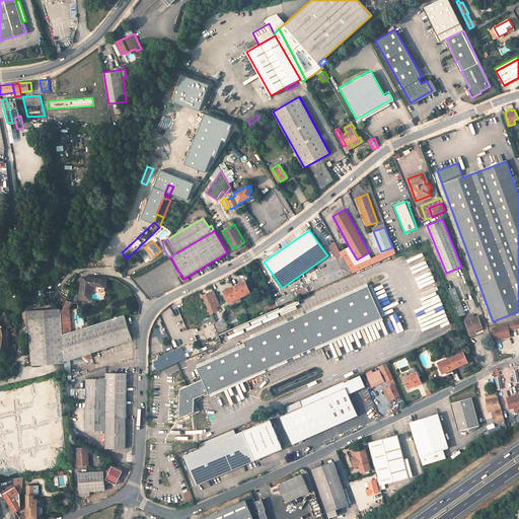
[(148,251),(145,247),(146,246),(144,244),(139,248),(143,254),(146,252),(147,254),(149,253),(152,257),(153,256),(149,250),(148,251)]
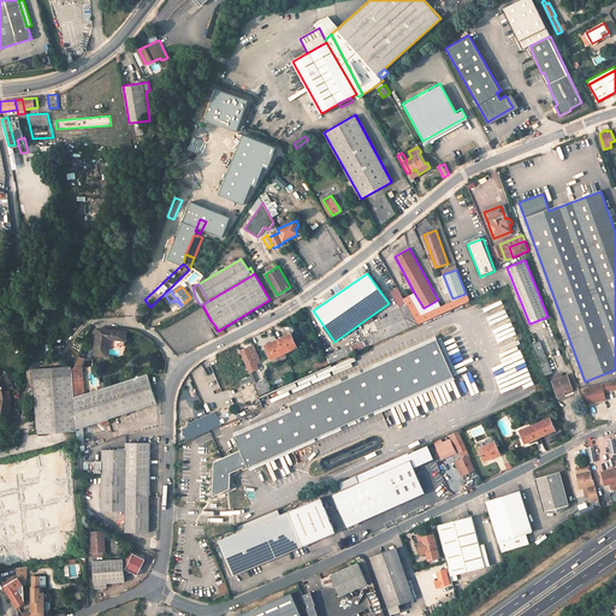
[(442,306),(438,300),(424,308),(414,292),(409,295),(420,315),(442,306)]
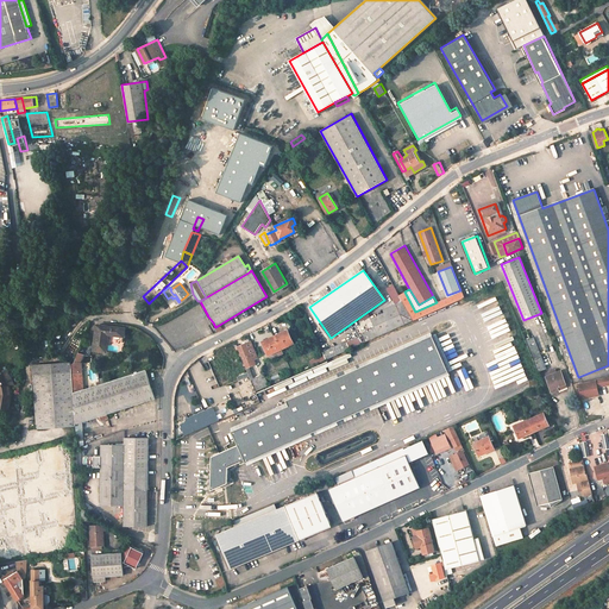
[(439,308),(465,297),(463,290),(437,302),(439,308)]
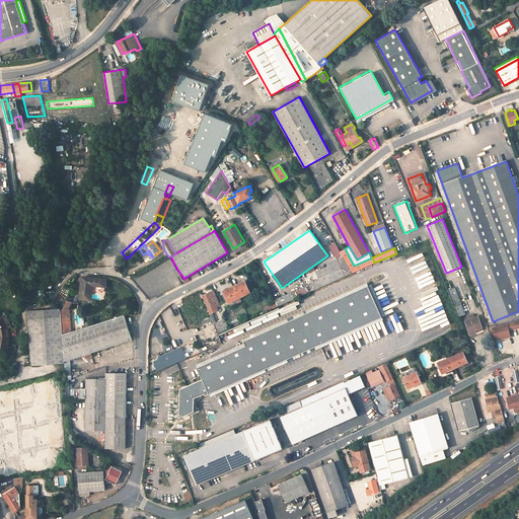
[(354,266),(345,248),(340,251),(343,256),(353,273),(374,263),(372,257),(354,266)]
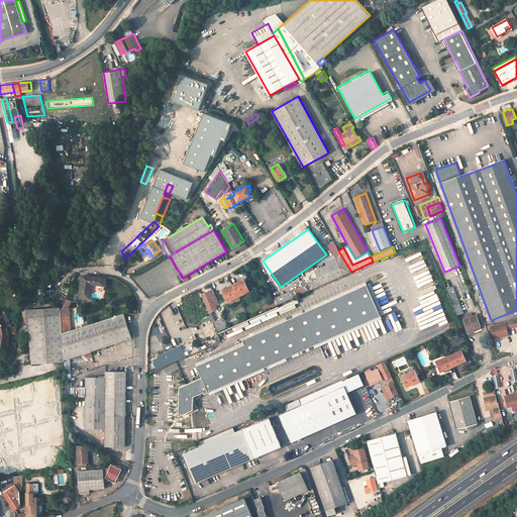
[(336,248),(330,251),(334,259),(325,263),(326,266),(315,271),(318,279),(274,299),(275,301),(277,305),(351,272),(341,255),(340,255),(336,248)]
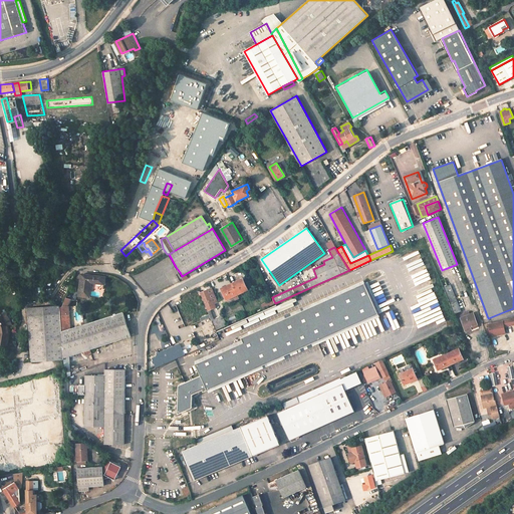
[(405,256),(418,293),(425,291),(427,297),(436,294),(434,287),(435,287),(422,250),(405,256)]
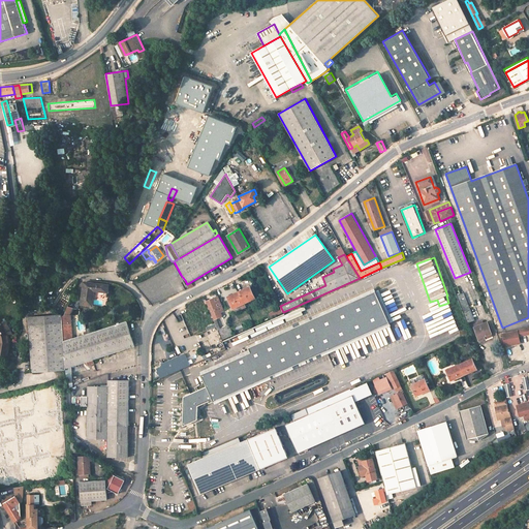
[(109,285),(85,282),(82,304),(92,305),(93,290),(107,291),(109,285)]
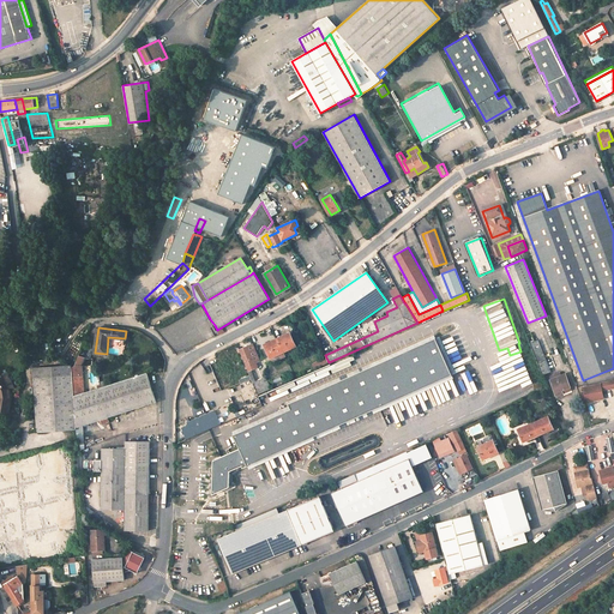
[(283,351),(296,345),(292,333),(283,337),(283,336),(277,338),(283,351)]
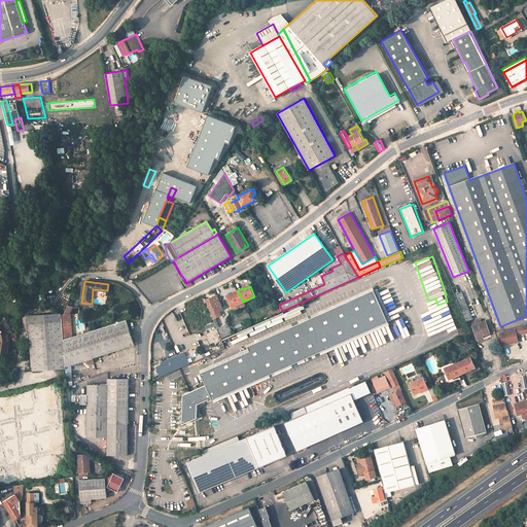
[(209,402),(388,321),(374,290),(248,347),(250,352),(202,374),(207,385),(184,395),(183,425),(198,419),(198,405),(209,400),(209,402)]
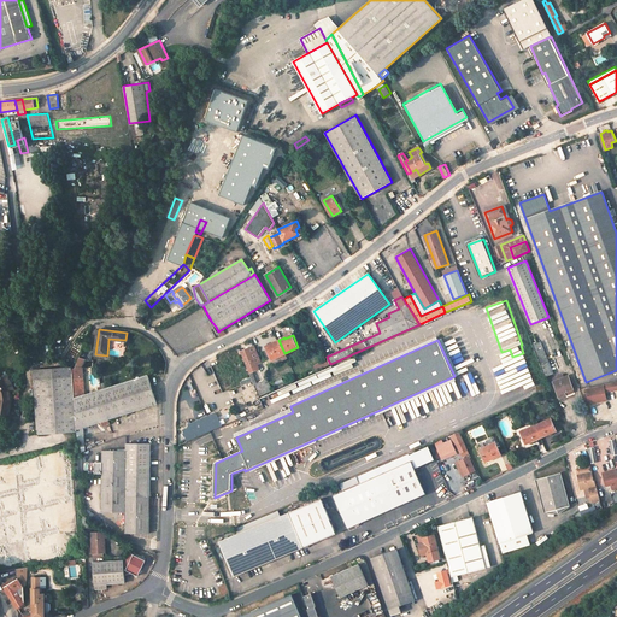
[(275,344),(266,347),(272,359),(285,353),(278,340),(274,342),(275,344)]
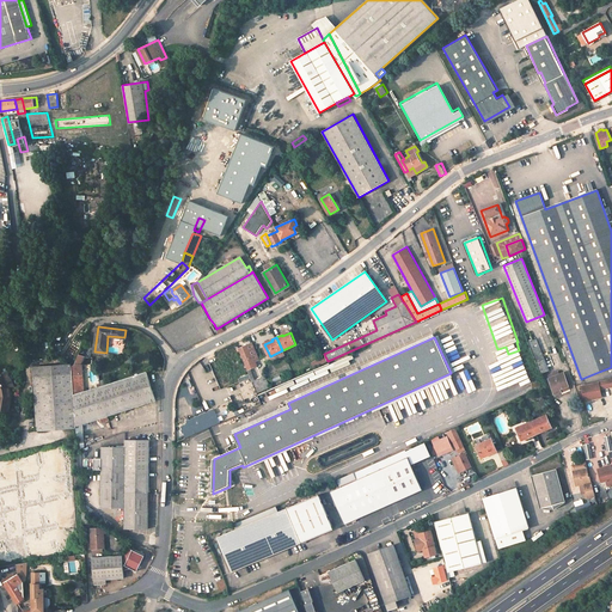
[(540,373),(548,369),(536,340),(527,342),(540,373)]
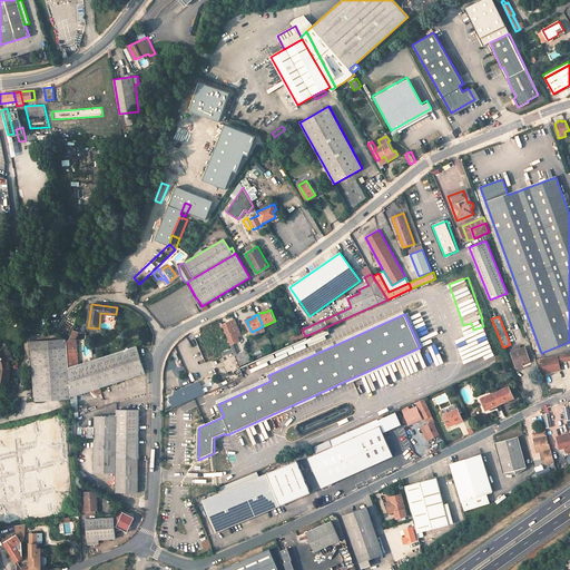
[(228,340),(236,337),(231,321),(222,324),(224,328),(228,340)]
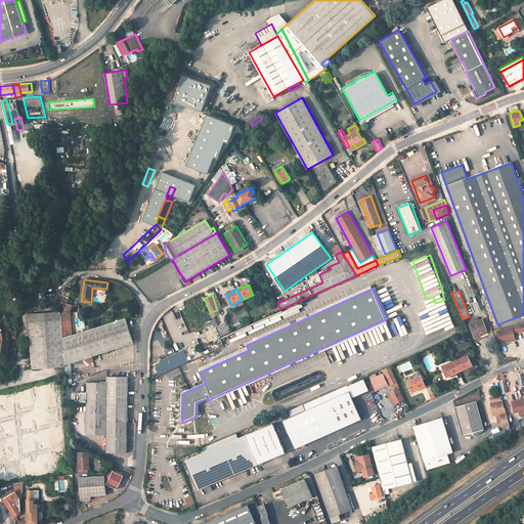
[(206,302),(200,304),(205,317),(206,316),(208,321),(206,322),(205,323),(207,331),(203,333),(211,351),(224,345),(220,337),(216,325),(215,323),(210,312),(206,302)]
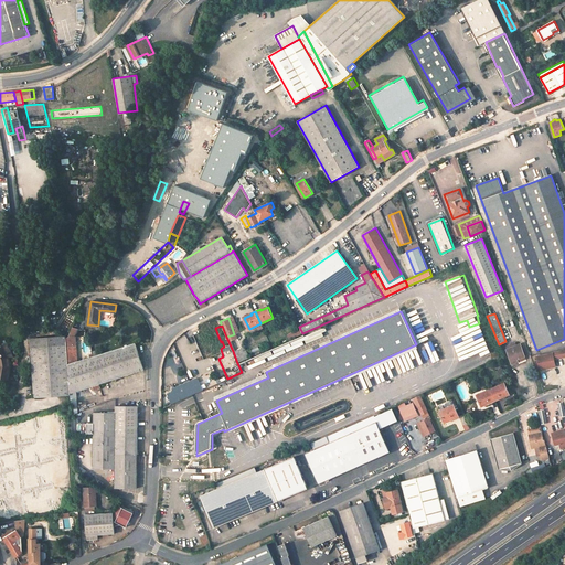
[(213,329),(203,333),(205,341),(210,351),(221,347),(220,343),(213,329)]
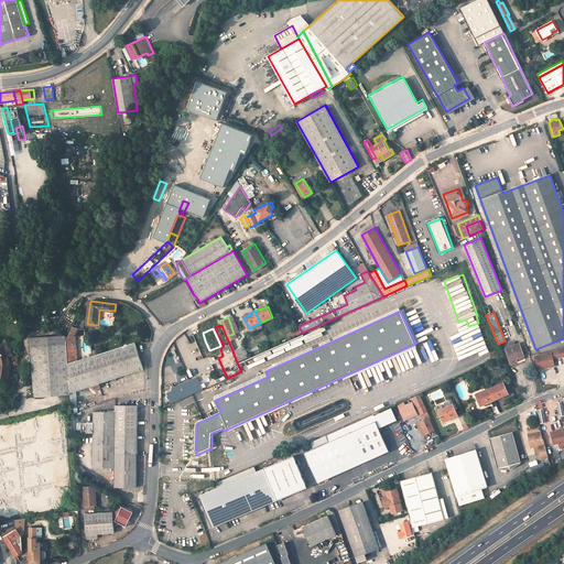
[(290,332),(293,337),(302,333),(300,328),(290,332)]
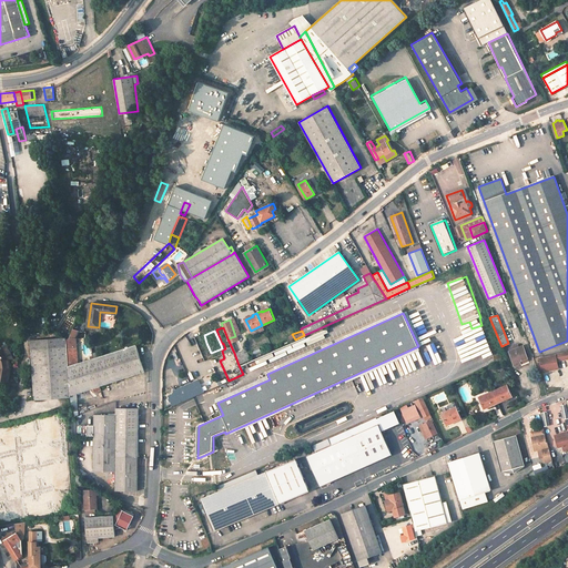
[(455,342),(464,365),(494,354),(486,331),(455,342)]
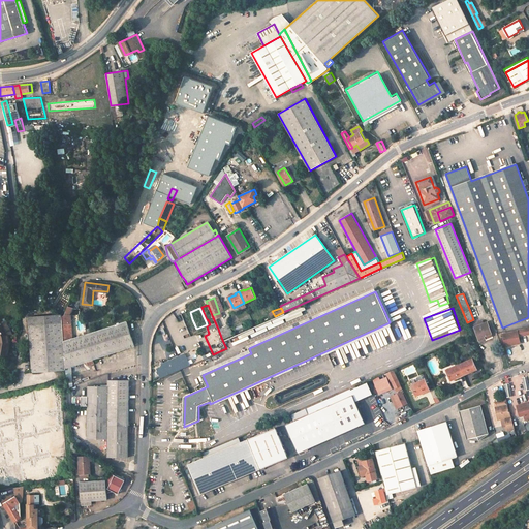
[(70,314),(63,315),(62,318),(63,333),(71,332),(70,314)]
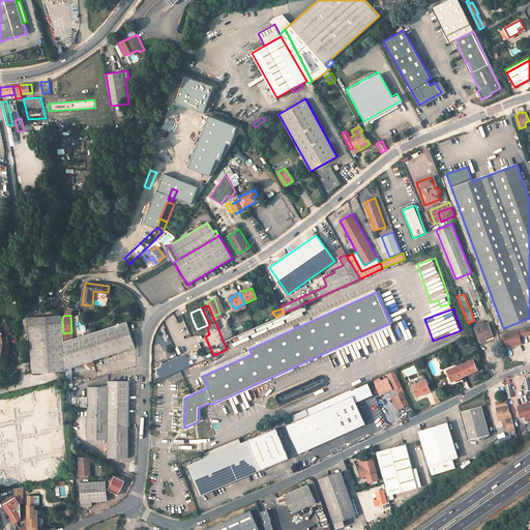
[(29,318),(33,373),(65,370),(63,342),(63,333),(62,319),(62,316),(29,318)]
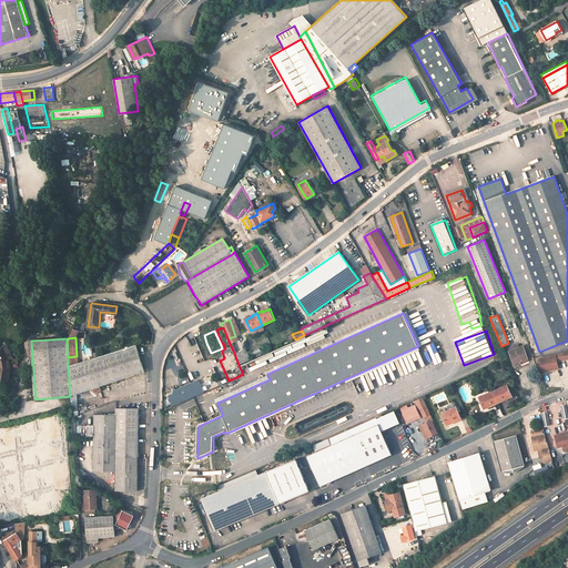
[(78,415),(77,393),(91,388),(93,393),(101,389),(100,386),(144,372),(135,344),(78,363),(68,366),(70,396),(71,417),(78,415)]
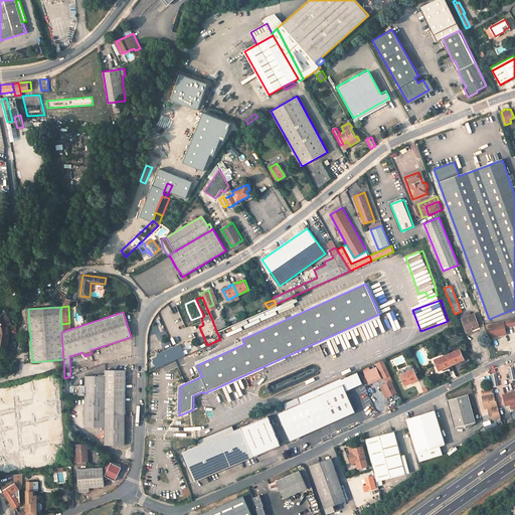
[(392,312),(384,314),(389,330),(397,328),(392,312)]
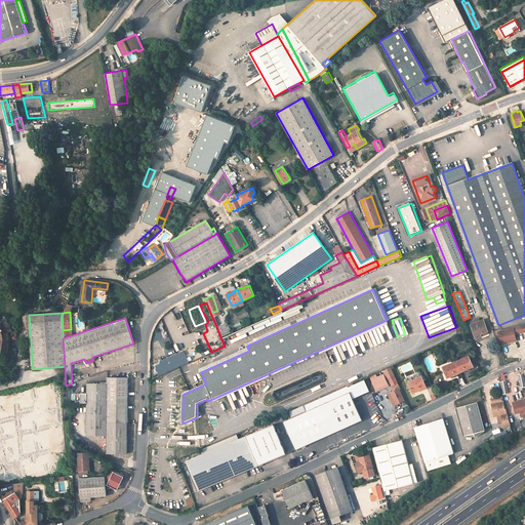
[(488,331),(483,320),(479,321),(471,325),(476,338),(482,335),(481,334),(488,331)]
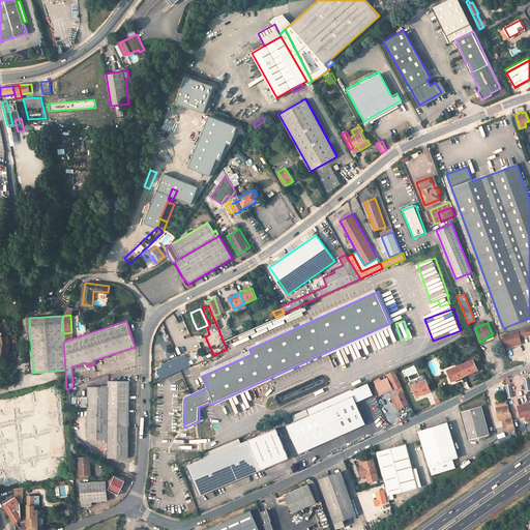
[(0,353),(7,355),(9,343),(8,334),(11,333),(12,335),(22,331),(21,328),(11,332),(7,324),(0,326),(0,353)]
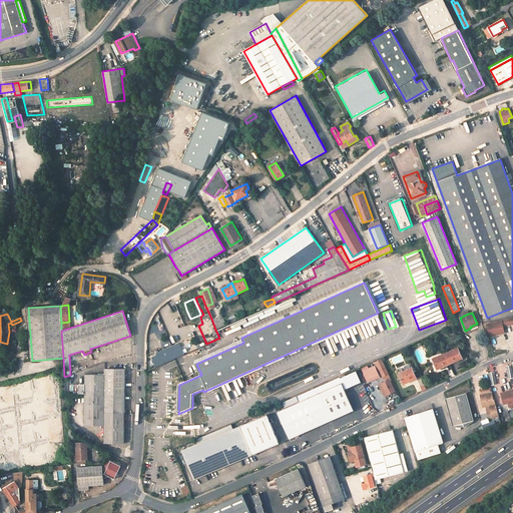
[(214,318),(211,319),(215,330),(223,327),(218,316),(214,318)]
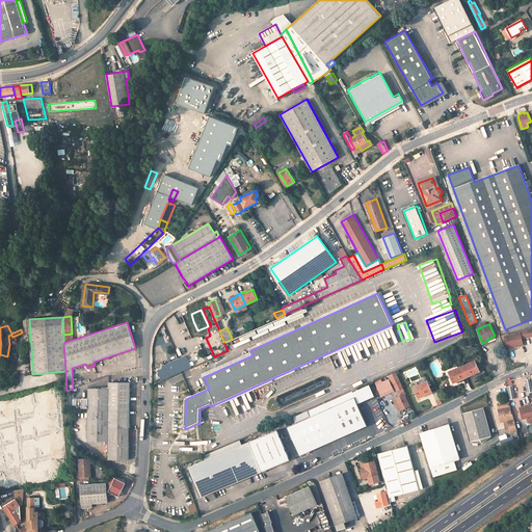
[(506,335),(506,339),(504,340),(506,347),(508,347),(509,348),(514,346),(514,344),(522,342),(521,335),(520,333),(506,335)]
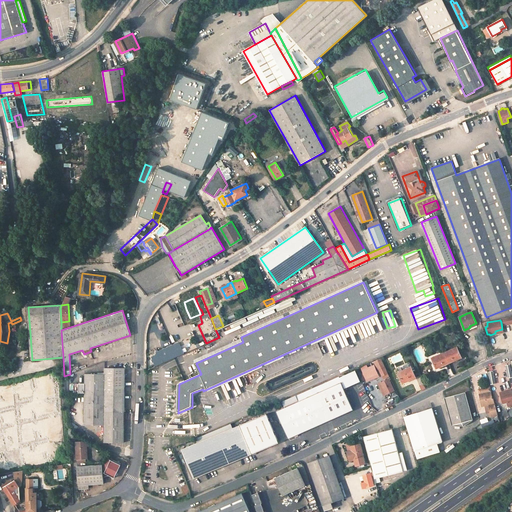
[(69,321),(61,322),(61,330),(70,327),(69,321)]
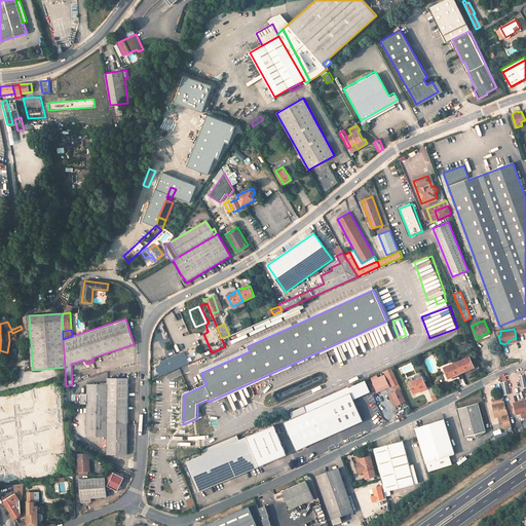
[(200,344),(204,355),(212,352),(203,334),(196,337),(200,344)]
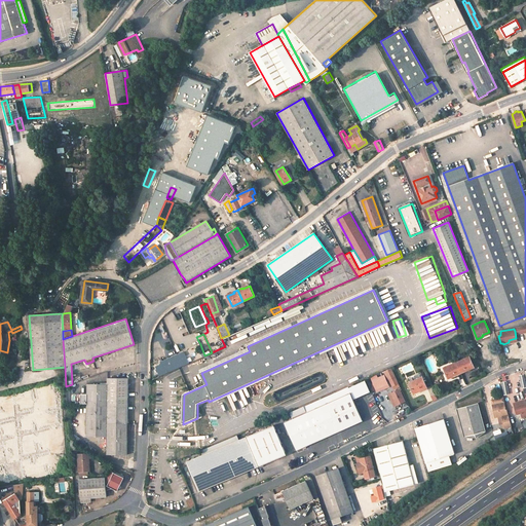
[(200,344),(161,362),(161,364),(152,368),(156,377),(204,355),(200,344)]
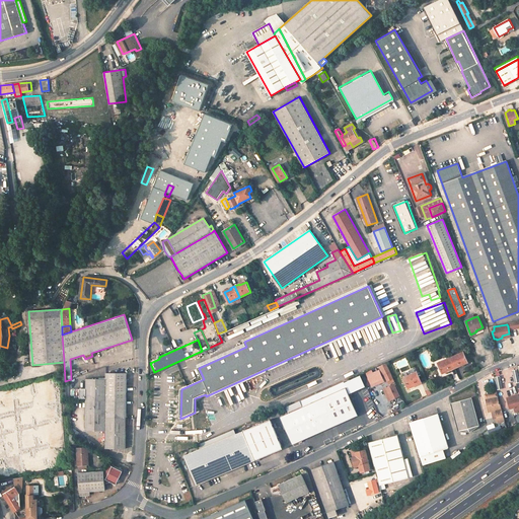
[(455,368),(460,365),(459,364),(467,361),(463,352),(450,357),(455,368)]
